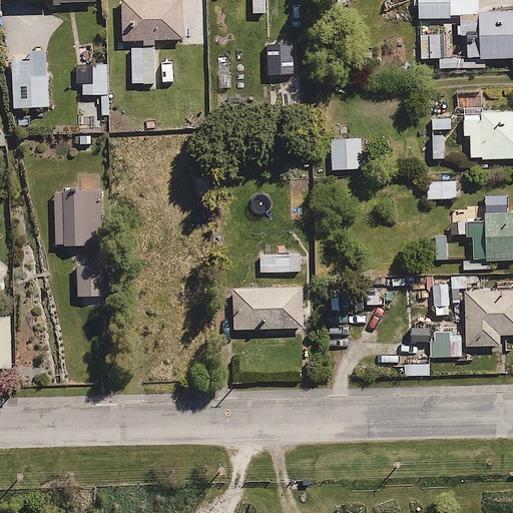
[(184,43),(182,0),(118,0),(120,45),(184,43)]
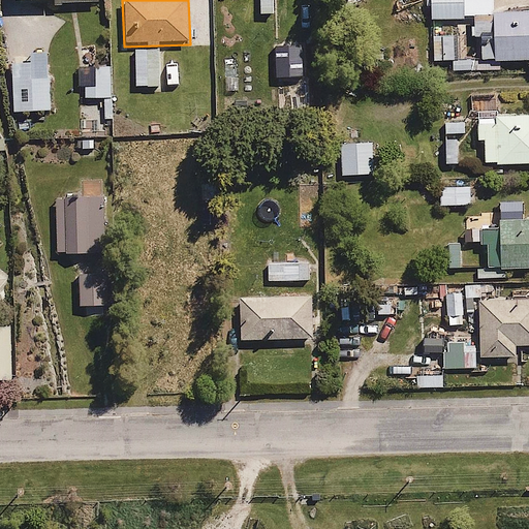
[(260,0),(261,17),(277,17),(276,0),(260,0)]
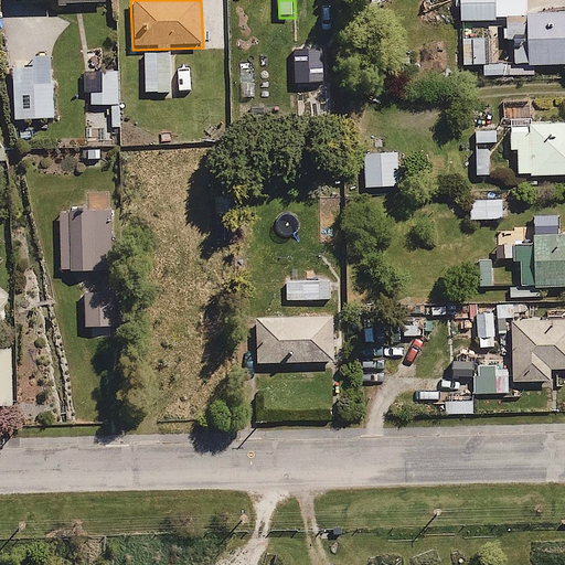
[(498,0),(460,0),(460,23),(499,23),(498,0)]
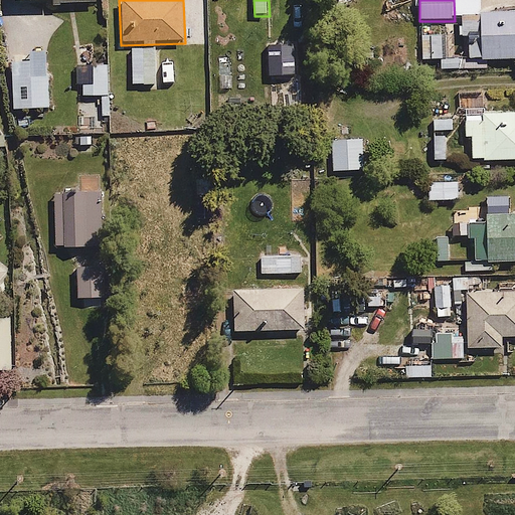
[(514,13),(468,14),(469,60),(514,58),(514,13)]
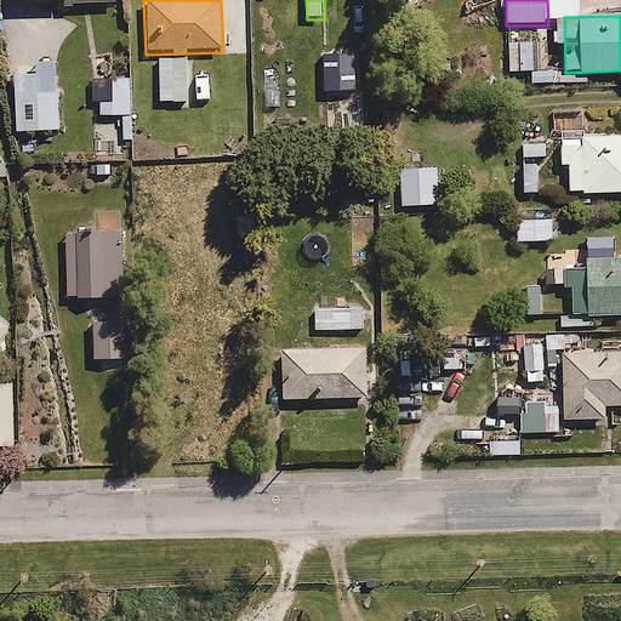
[(534,44),(507,44),(507,73),(534,73),(534,44)]
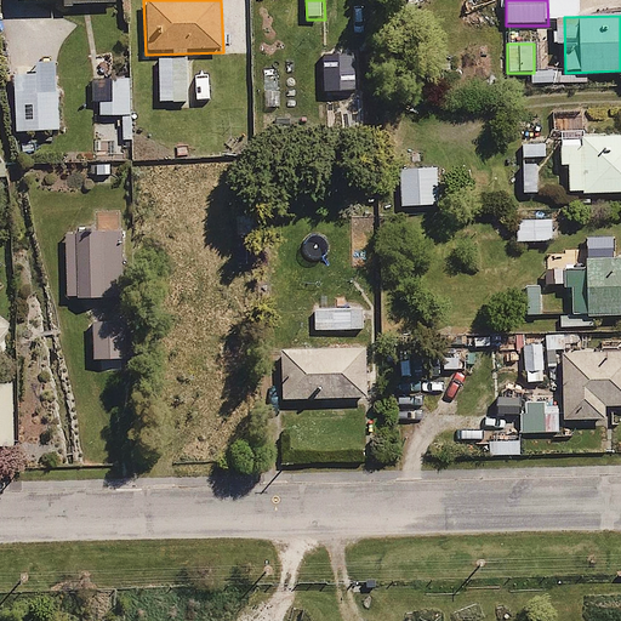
[(192,60),(161,60),(161,104),(192,104),(192,60)]
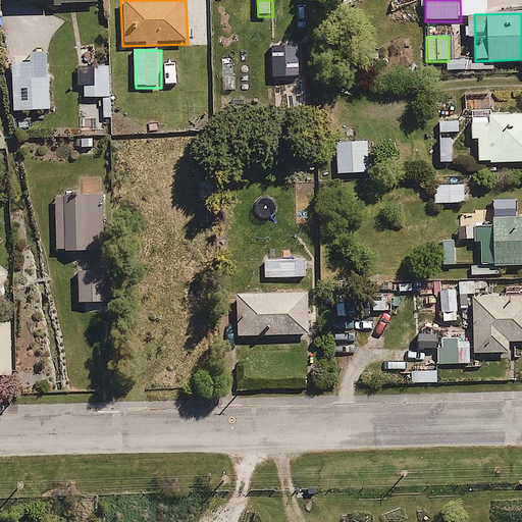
[(112,65),(85,66),(86,97),(113,96),(112,65)]
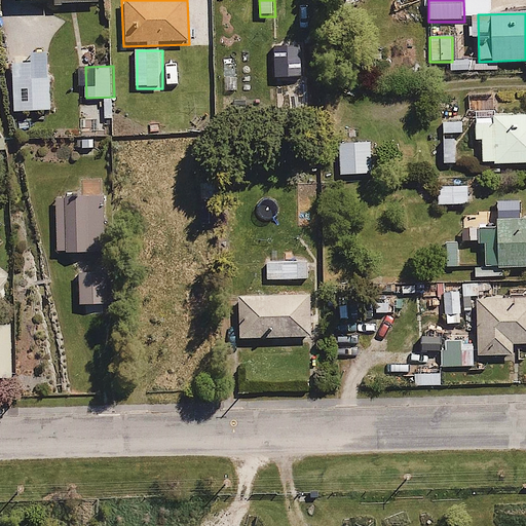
[(52,75),(11,76),(13,112),(53,111),(52,75)]
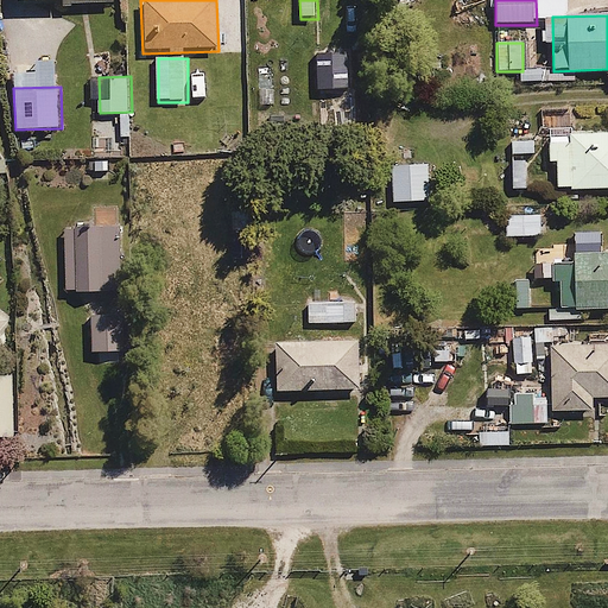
[(607,130),(548,131),(549,159),(558,159),(559,190),(607,189),(607,130)]
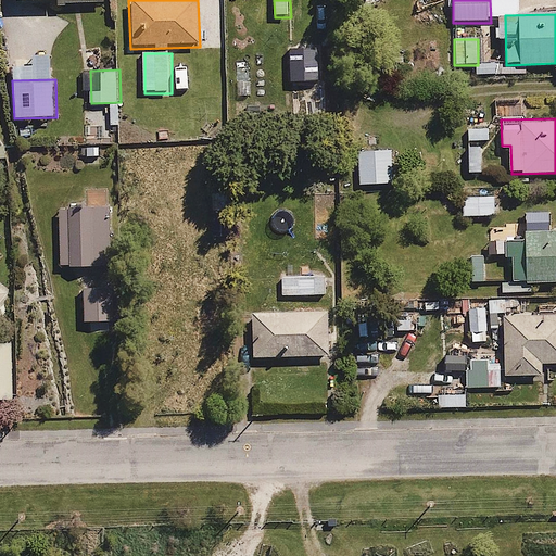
[(469,174),(483,174),(483,143),(492,143),(492,127),(468,127),(469,174)]
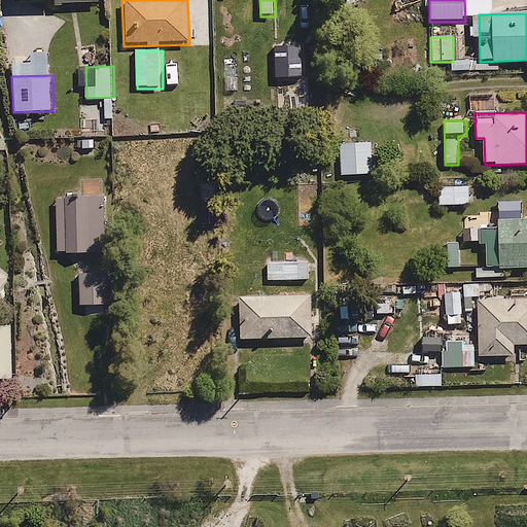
[(373,139),(341,140),(343,176),(374,174),(373,139)]
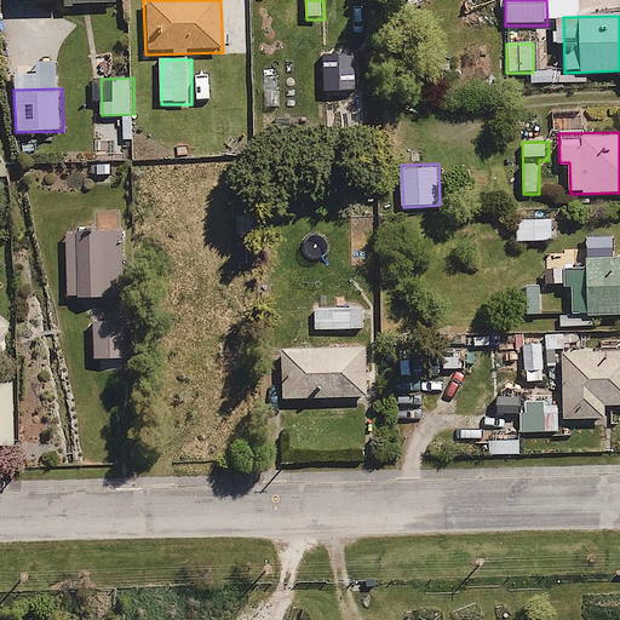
[(555,220),(516,222),(516,242),(555,242),(555,220)]
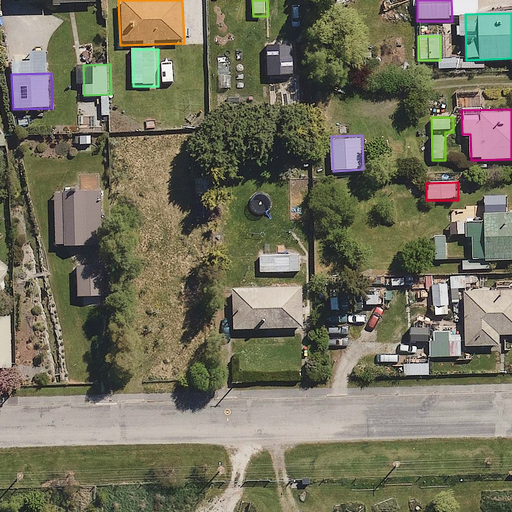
[(102,190),(57,192),(59,247),(104,245),(102,190)]
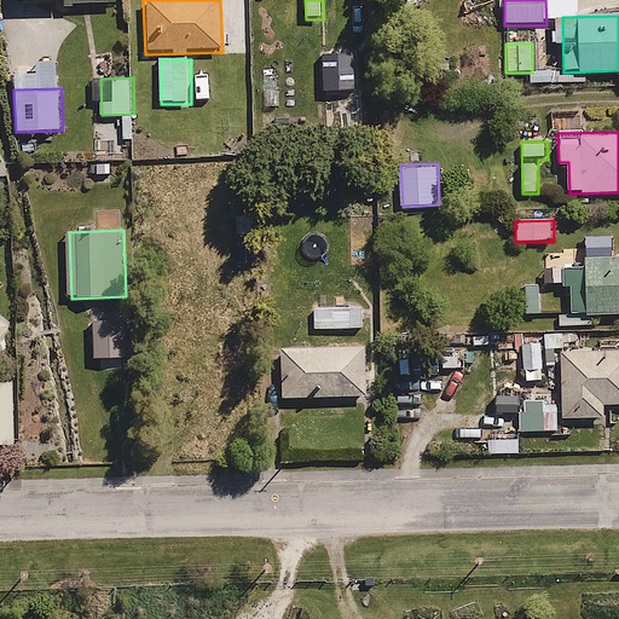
[(618,258),(588,259),(588,267),(561,267),(561,287),(573,287),(574,318),(618,317),(618,258)]
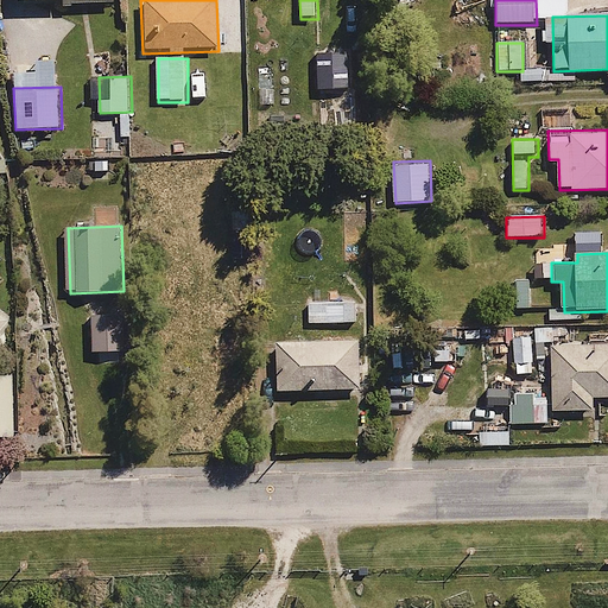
[(356,302),(305,303),(305,328),(356,327),(356,302)]
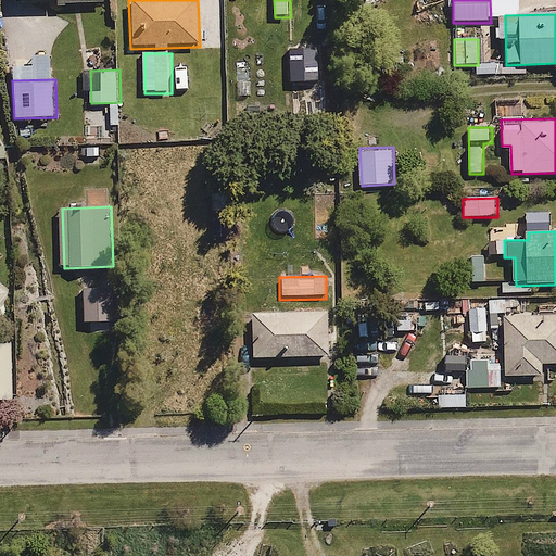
[(0,308),(12,294),(0,285),(0,308)]
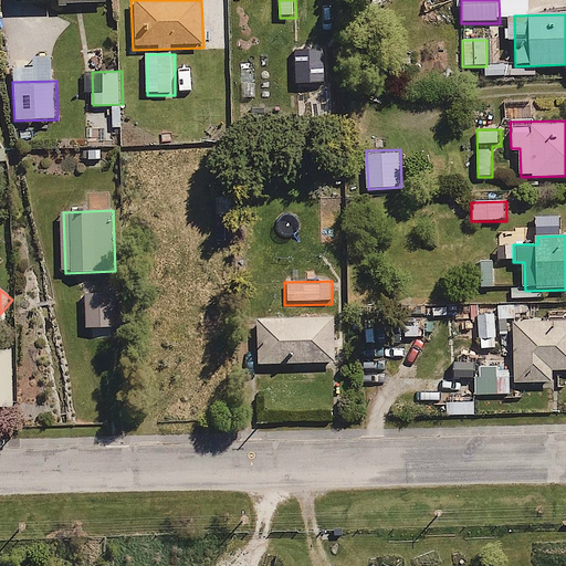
[(116,291),(84,291),(84,328),(116,328),(116,291)]
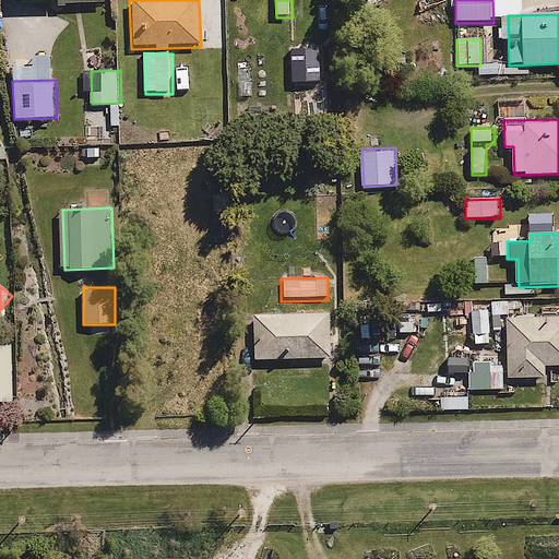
[(520,301),(492,301),(492,314),(521,314),(520,301)]
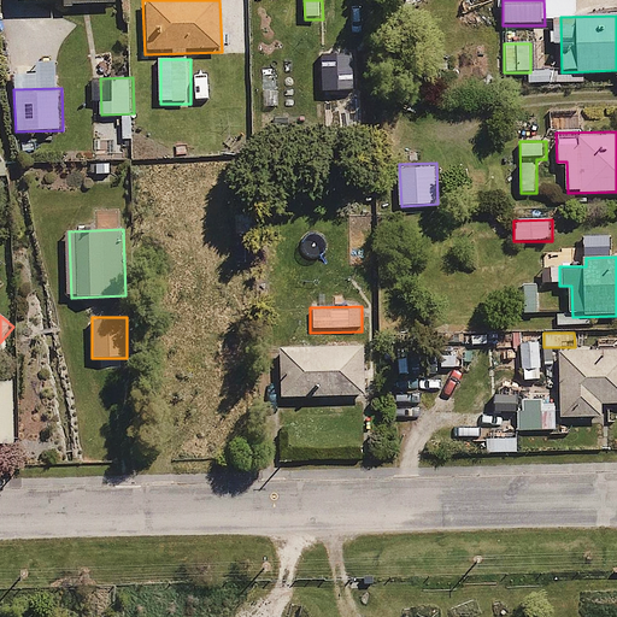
[(542,341),(519,341),(521,380),(544,378),(542,341)]
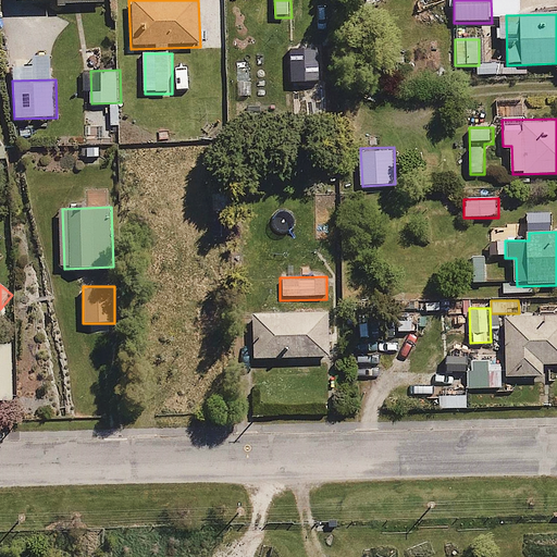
[(333,311),(254,314),(256,362),(334,359),(333,311)]
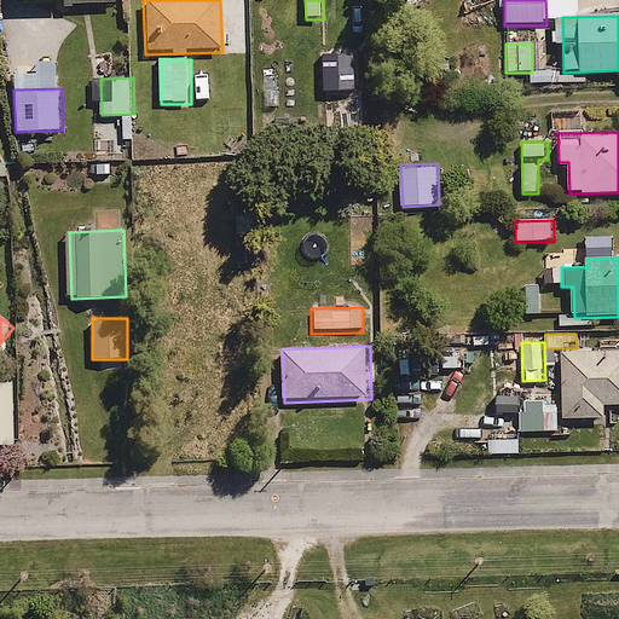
[(563,394),(522,395),(524,429),(559,428),(559,415),(570,415),(570,420),(611,420),(611,408),(618,406),(618,350),(563,351),(563,394)]
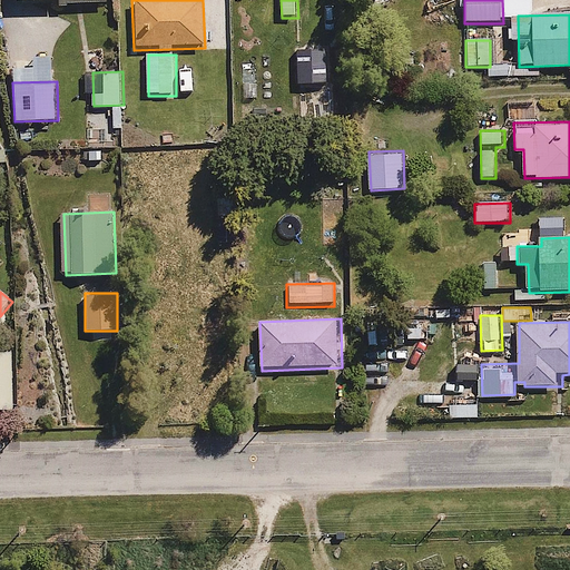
[(15,354),(0,354),(0,410),(16,410),(15,354)]
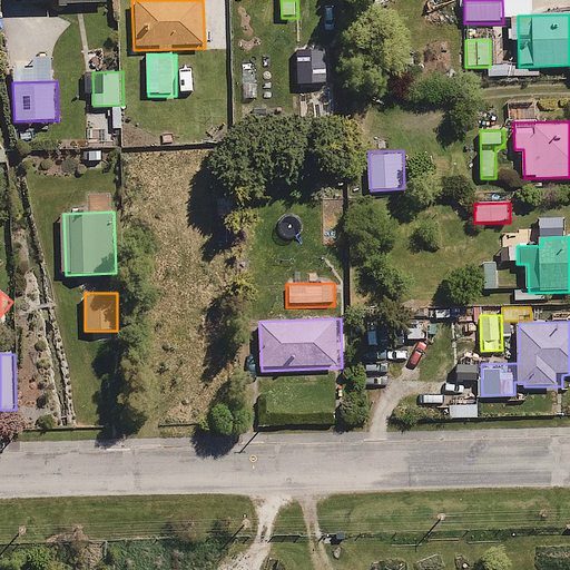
[(400,419),(475,418),(475,381),(400,381),(400,419)]
